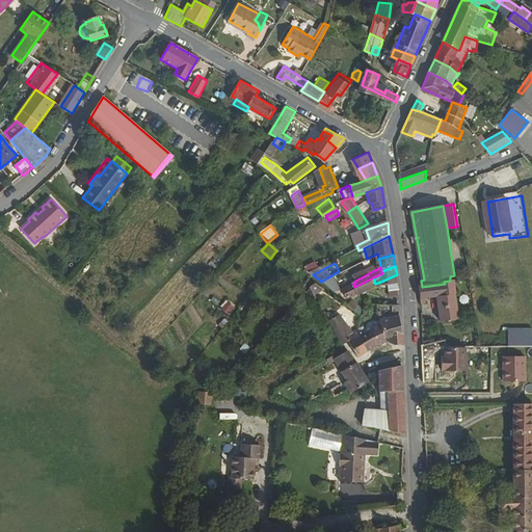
[(310,272),(309,272),(299,285),(306,290),(316,277),(313,274),(310,272)]
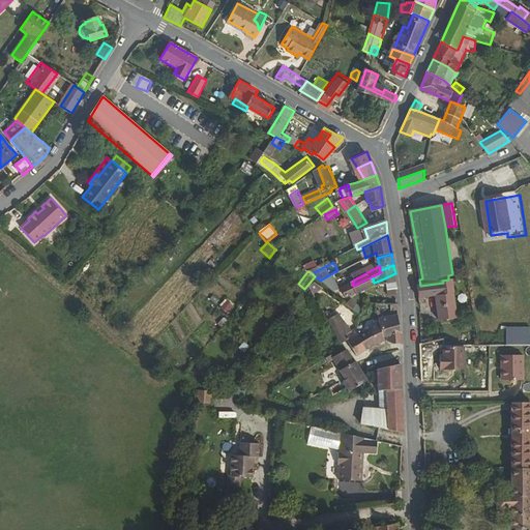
[(391,283),(396,282),(395,273),(382,280),(383,286),(391,283)]
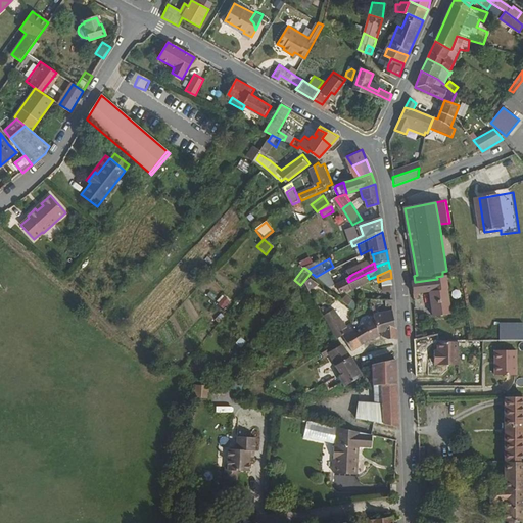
[(371,282),(369,279),(367,273),(348,282),(351,289),(352,290),(371,282)]
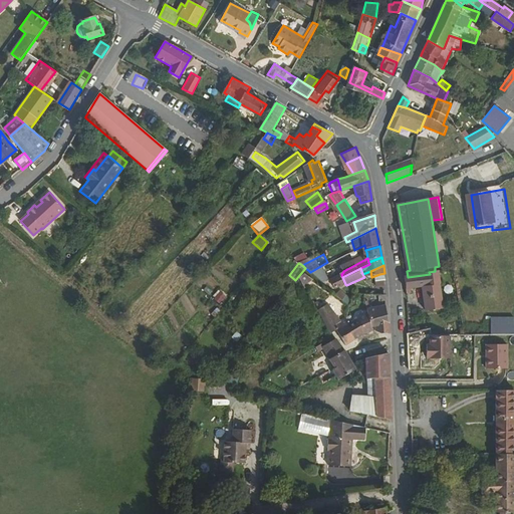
[(448,308),(442,270),(435,271),(429,272),(430,274),(408,277),(409,290),(426,287),(430,311),(448,308)]
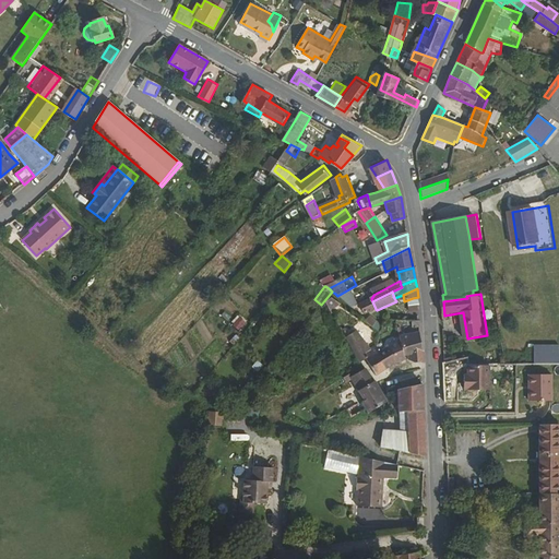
[(365,316),(376,309),(372,301),(360,307),(365,316)]
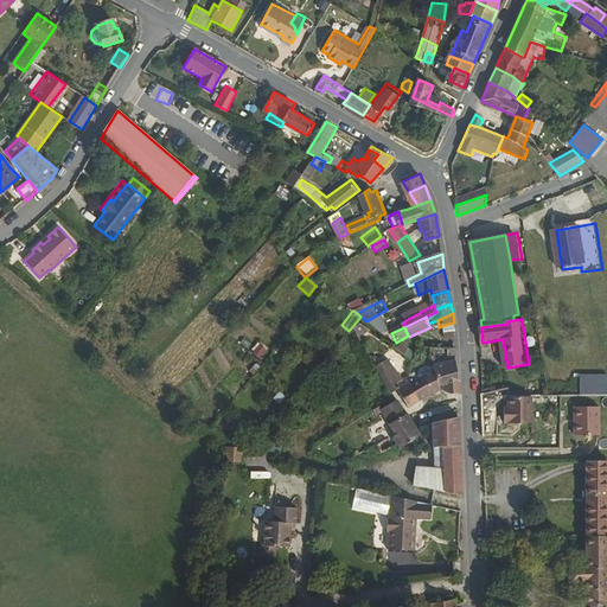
[(262,362),(269,353),(257,344),(251,353),(262,362)]
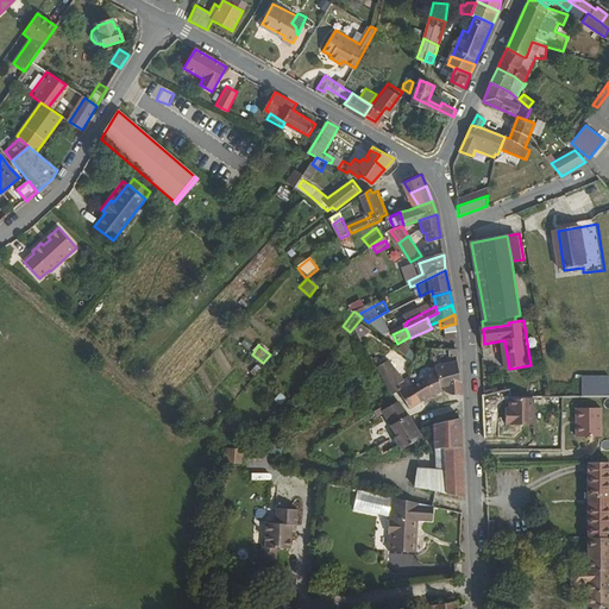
[(406,349),(401,353),(409,359),(413,355),(406,349)]
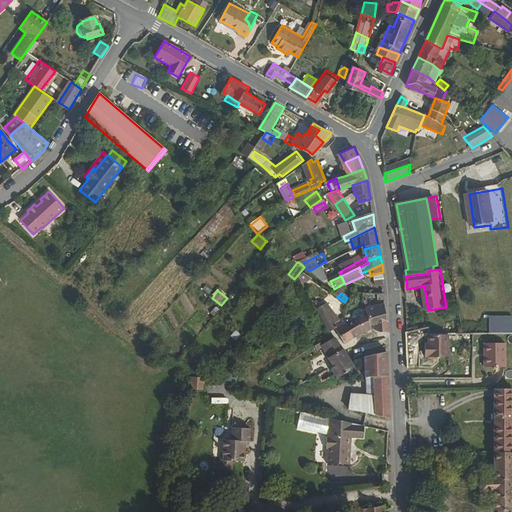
[(376,335),(385,332),(388,332),(385,305),(370,310),(371,313),(377,327),(375,328),(376,335)]
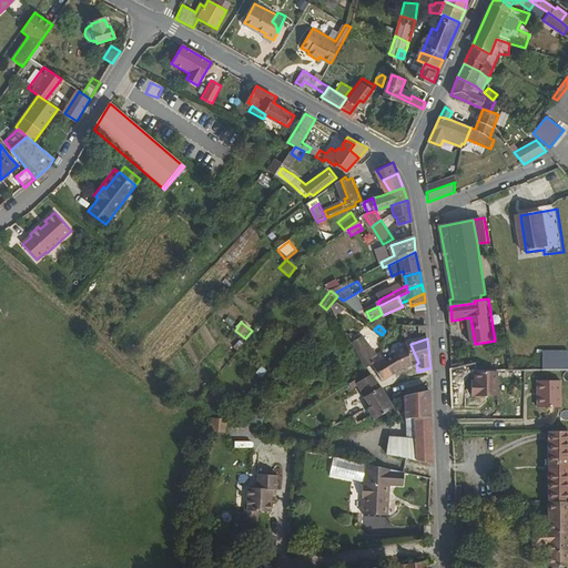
[(363,346),(361,350),(369,357),(372,354),(363,346)]
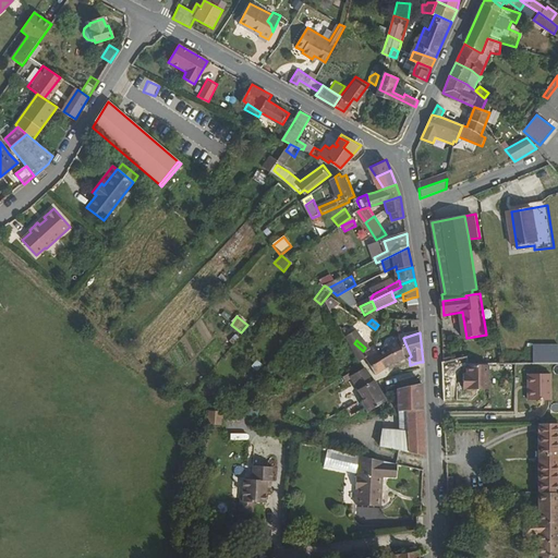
[(389,368),(409,358),(411,356),(404,341),(380,353),(389,368)]
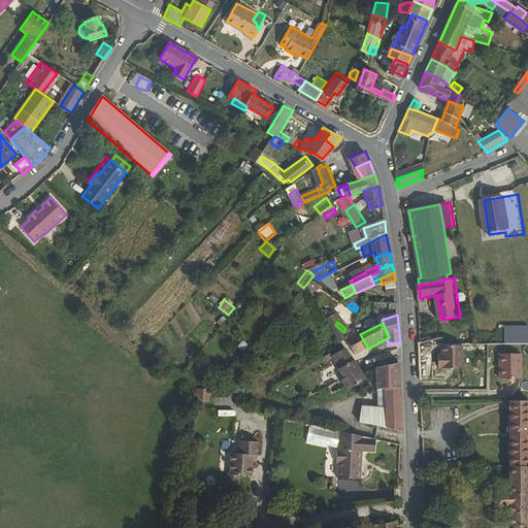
[(356,355),(368,349),(360,334),(357,329),(344,334),(350,343),(356,355)]
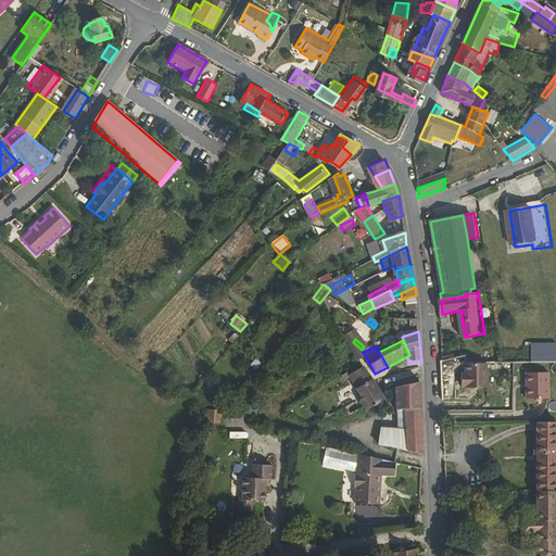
[(363,352),(354,355),(358,364),(368,362),(363,352)]
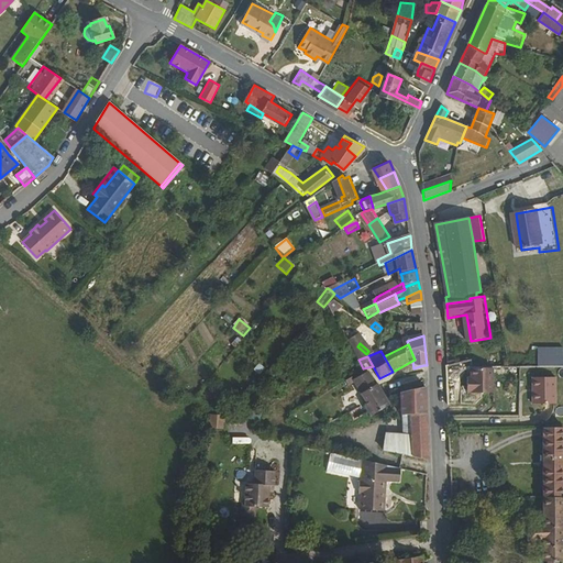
[(495,392),(494,367),(471,367),(472,377),(472,383),(468,383),(468,393),(473,392),(472,393),(495,392)]
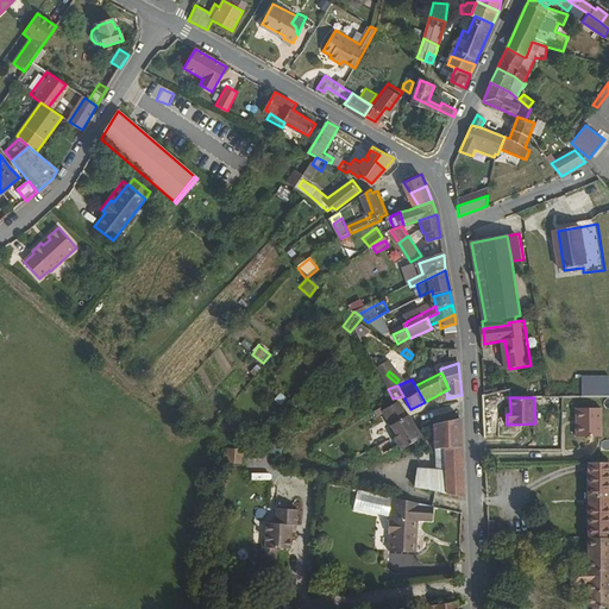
[(395,403),(381,410),(391,428),(408,418),(407,415),(406,412),(400,401),(395,403)]
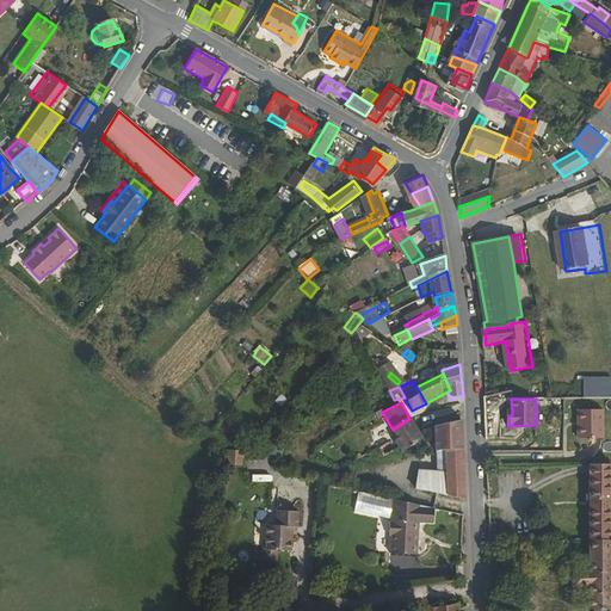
[(605,409),(580,411),(580,439),(605,439),(605,409)]
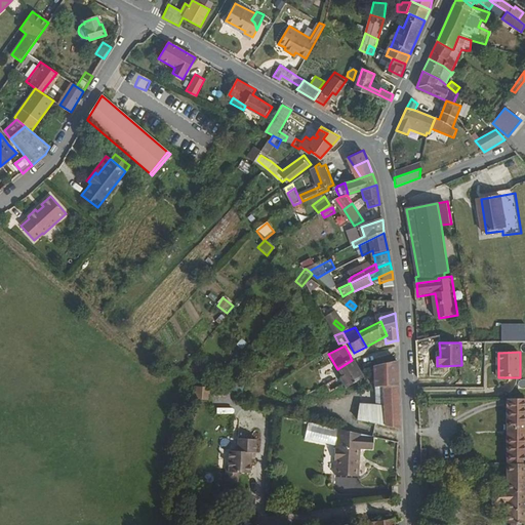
[(341,377),(325,387),(329,395),(344,387),(345,390),(362,378),(362,377),(352,360),(337,369),(341,377)]
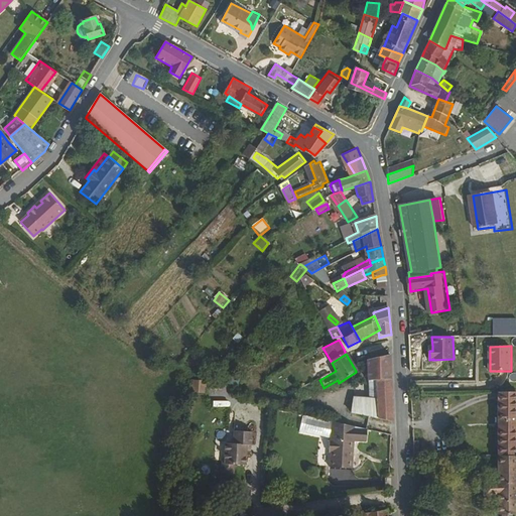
[(379,385),(389,385),(388,355),(370,359),(370,364),(371,385),(379,385)]
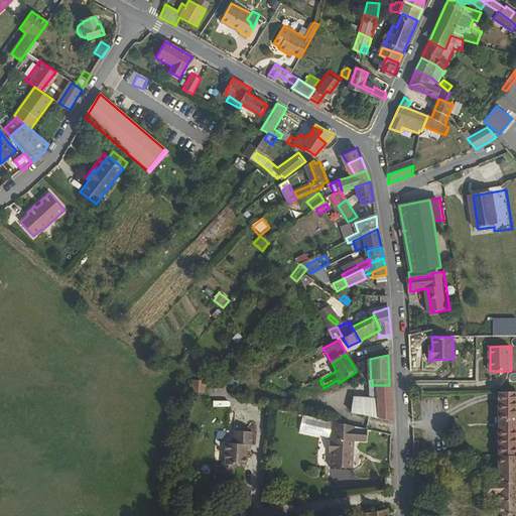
[(379,404),(389,407),(389,385),(379,385),(379,404)]
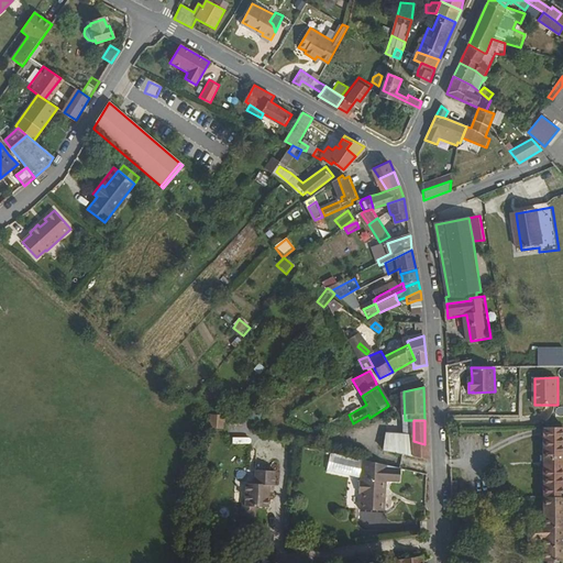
[(351,435),(350,424),(338,426),(338,437),(351,435)]
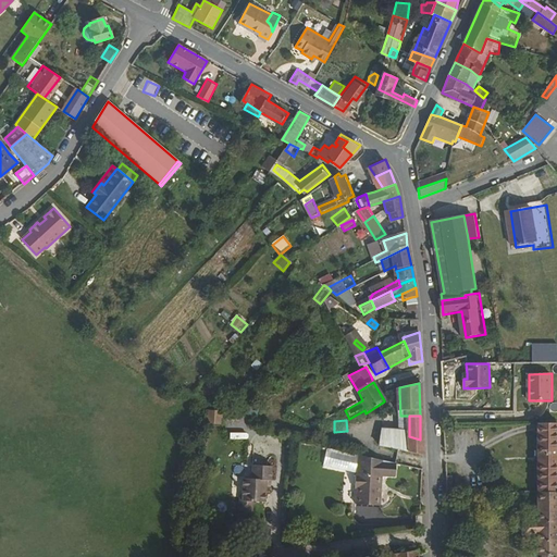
[(539,494),(556,494),(556,431),(540,432),(539,494)]
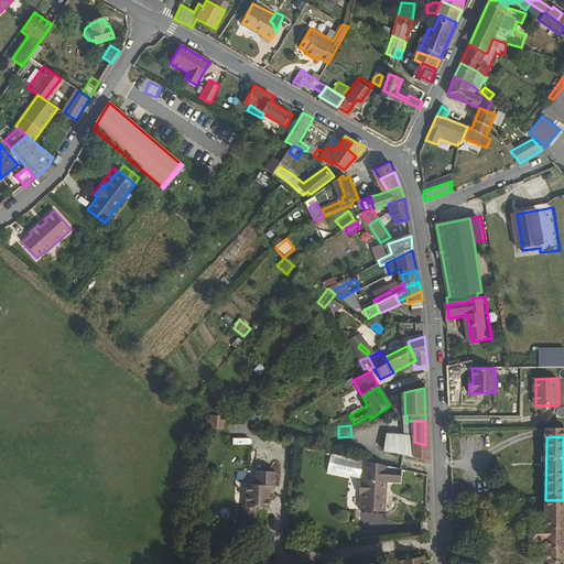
[(387,453),(425,459),(425,445),(414,442),(389,437),(387,453)]
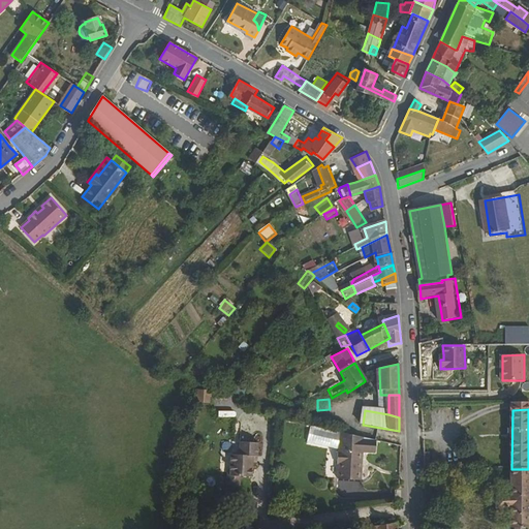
[(340,433),(311,427),(307,443),(340,450),(340,433)]
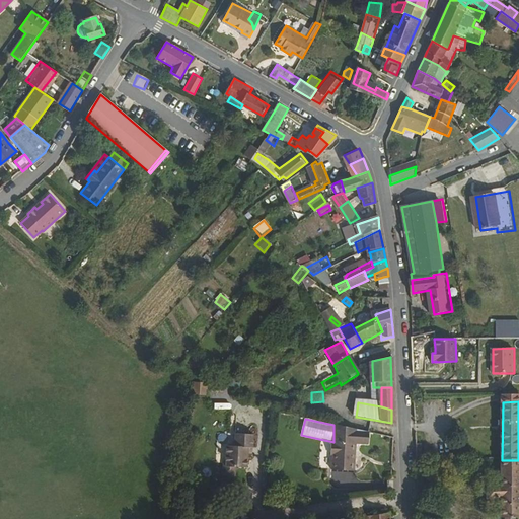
[(334,442),(334,444),(342,444),(342,427),(334,425),(334,442)]
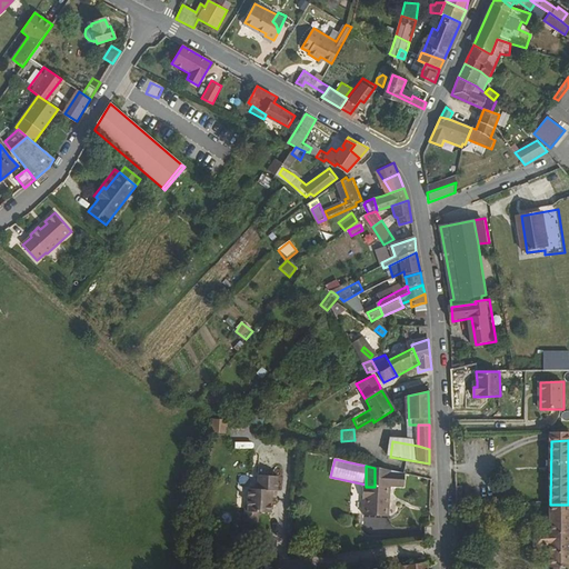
[(399,487),(400,473),(375,468),(375,487),(366,487),(362,487),(362,501),(365,502),(365,518),(387,518),(388,487),(399,487)]
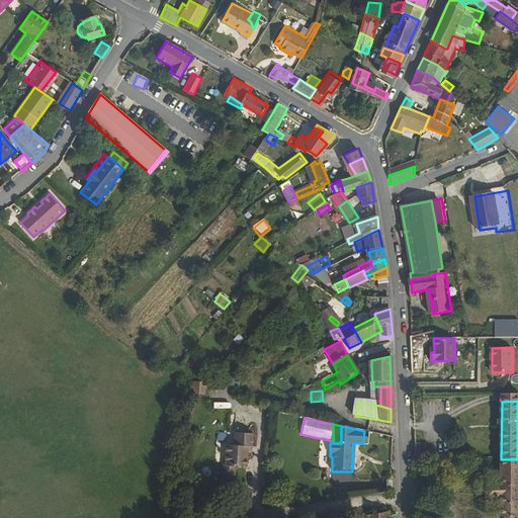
[(247,450),(251,450),(252,436),(234,435),(233,447),(226,447),(224,465),(222,465),(221,478),(233,479),(233,471),(246,471),(246,457),(247,450)]
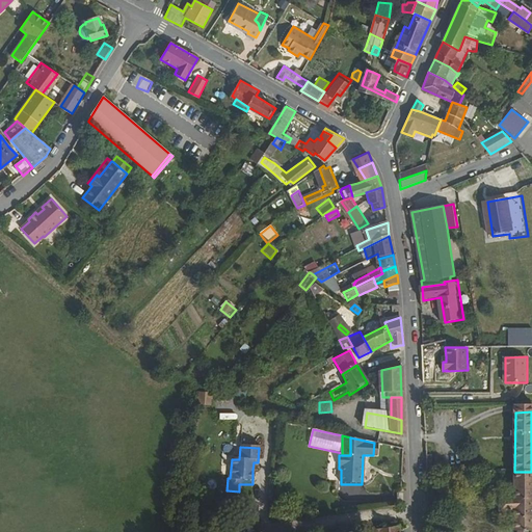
[(531,531),(531,472),(514,472),(514,498),(500,498),(500,511),(514,512),(513,531),(531,531)]
